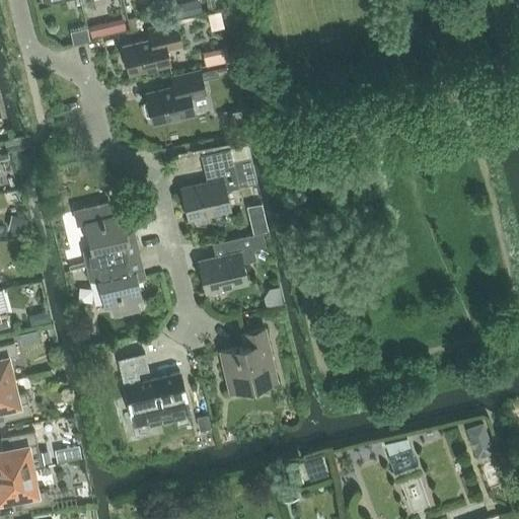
[(200,0),(199,0),(169,7),(171,18),(203,11),(200,0)]
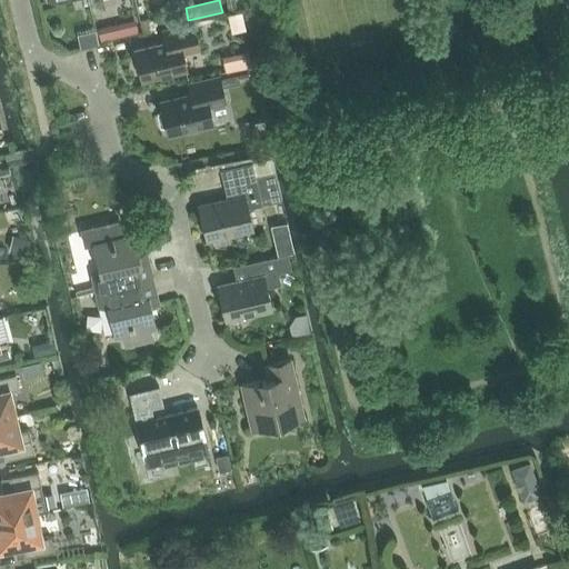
[(149,18),(139,20),(142,32),(151,30),(149,18)]
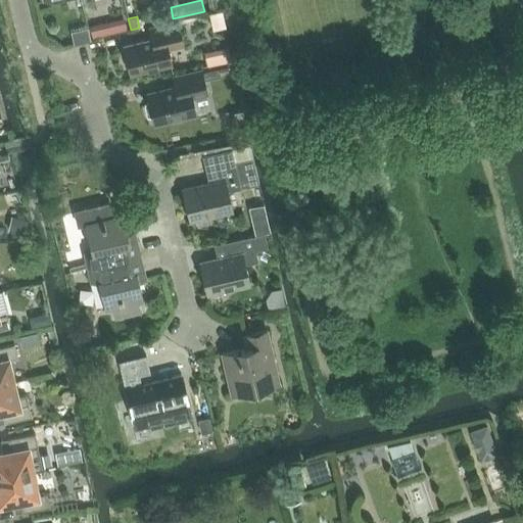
[(168,49),(183,45),(177,19),(149,27),(152,38),(125,45),(131,73),(171,63),(168,49)]
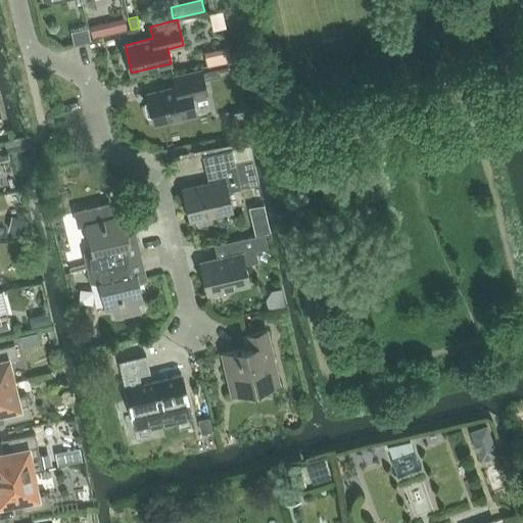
[(102,24),(90,27),(93,39),(105,36),(102,24)]
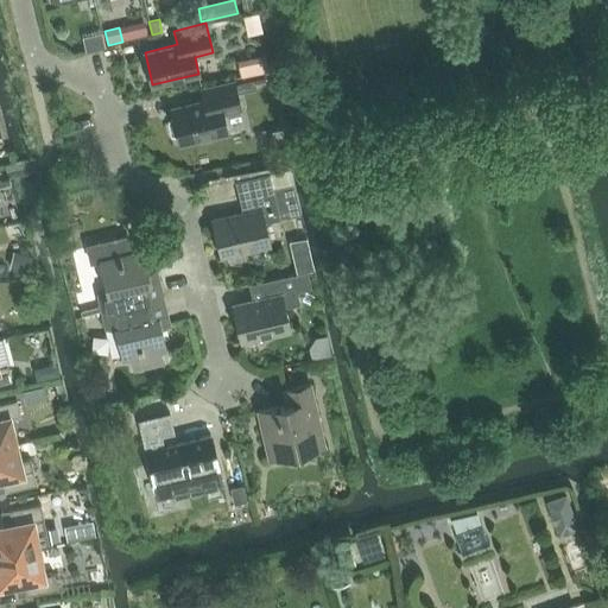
[(252,57),(238,61),(241,77),(255,74),(252,57)]
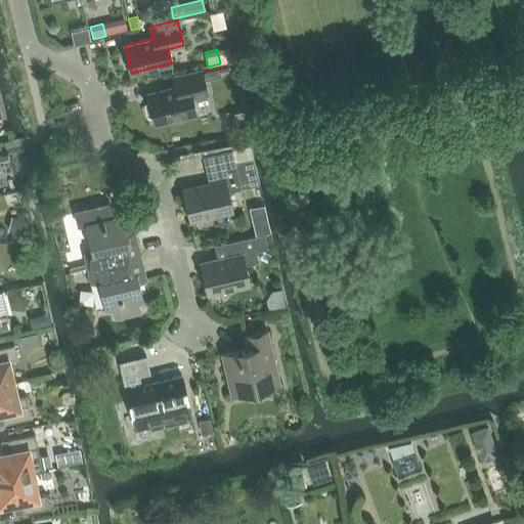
[(229,62),(218,64),(220,72),(230,70),(229,62)]
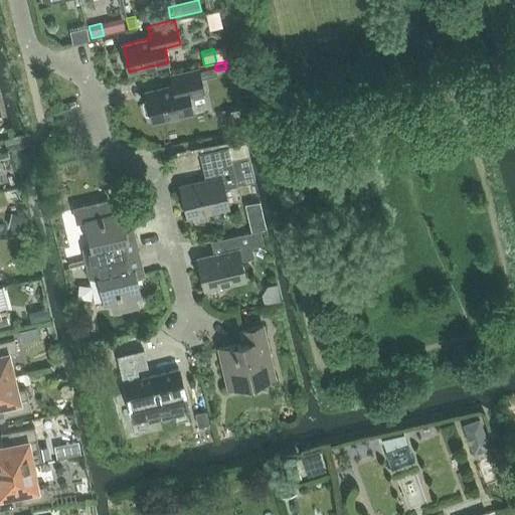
[(146,112),(151,113),(153,120),(191,111),(188,97),(204,93),(198,67),(170,74),(173,86),(146,93),(148,99),(143,102),(146,112)]
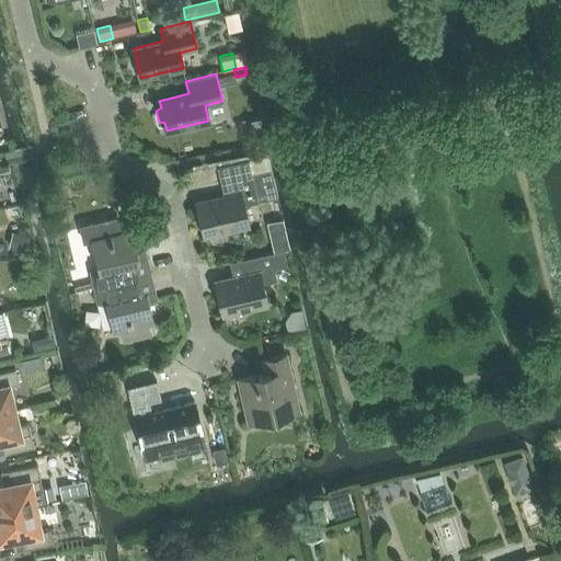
[(220,181),(224,196),(196,203),(204,236),(248,225),(243,205),(276,197),(270,170),(220,181)]
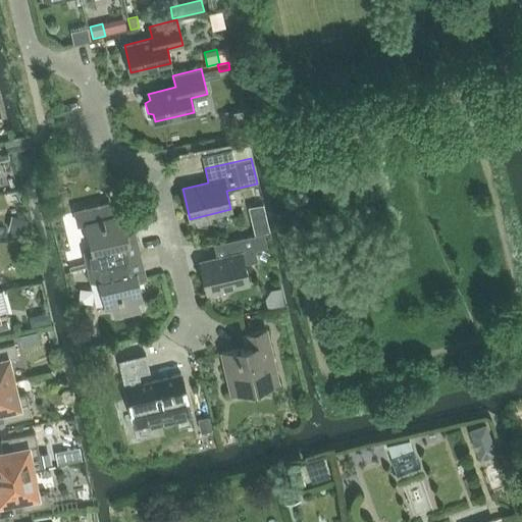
[(0,196),(10,193),(6,180),(0,183),(0,196)]
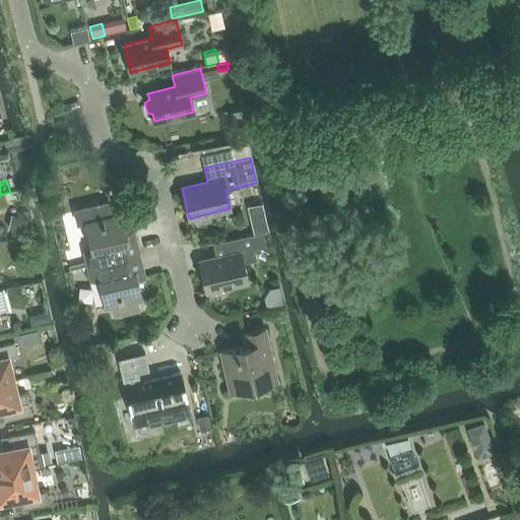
[(122,212),(103,217),(100,203),(74,209),(77,223),(84,221),(90,249),(83,251),(87,266),(140,253),(137,238),(128,240),(122,212)]
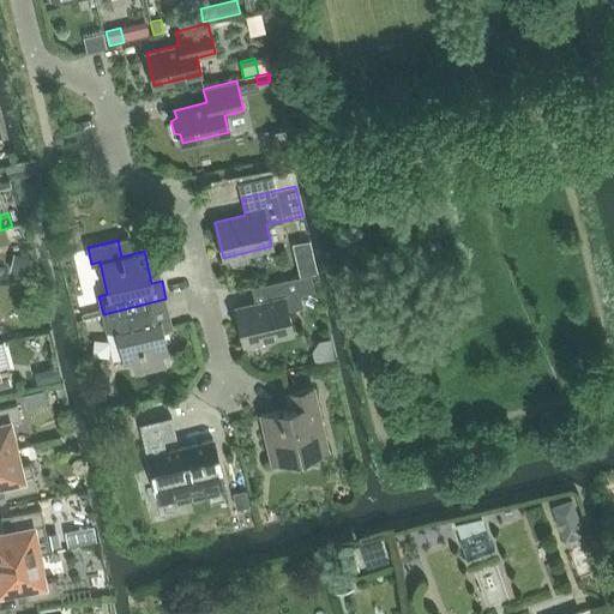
[(18,254),(13,272),(29,275),(32,258),(18,254)]
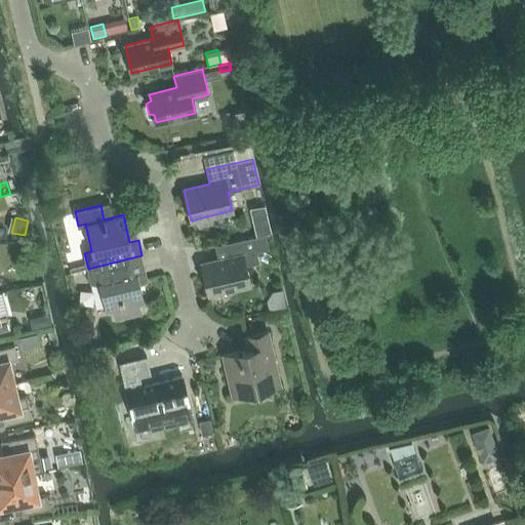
[(265,234),(254,236),(224,243),(227,257),(201,264),(208,294),(249,284),(245,266),(258,263),(256,250),(268,248),(265,234)]
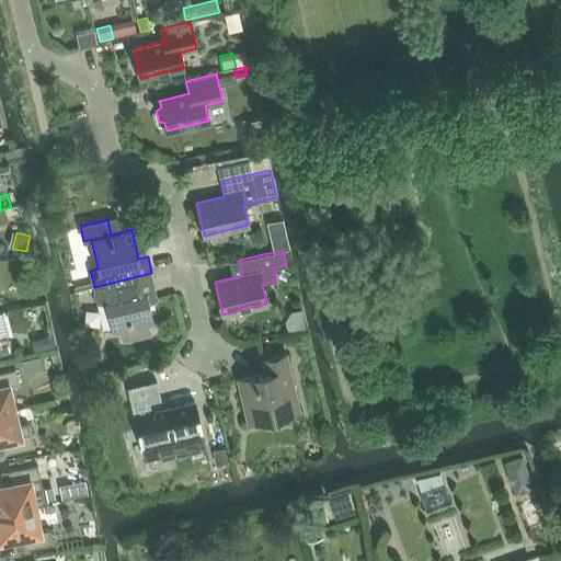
[(151,273),(94,287),(98,304),(105,301),(112,331),(119,329),(123,340),(132,340),(142,338),(151,333),(149,322),(153,321),(147,292),(155,290),(151,273)]
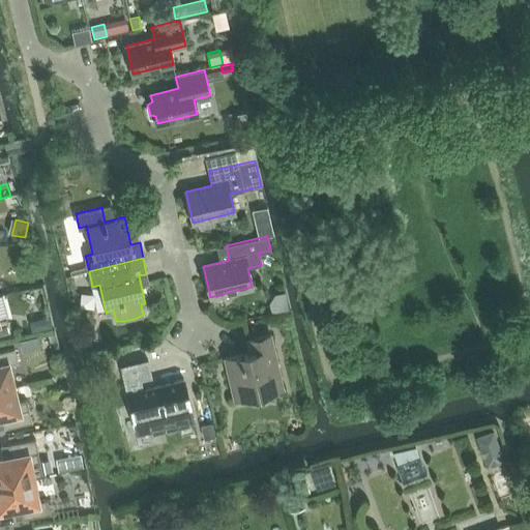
[(43,317),(40,323),(42,329),(53,326),(50,316),(43,317)]
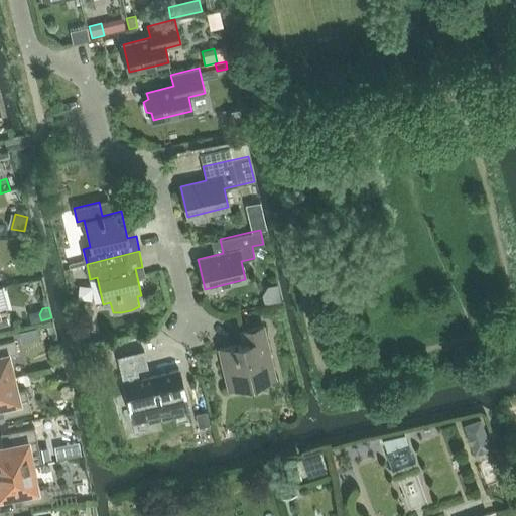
[(0,311),(0,325),(10,323),(7,309),(0,311)]
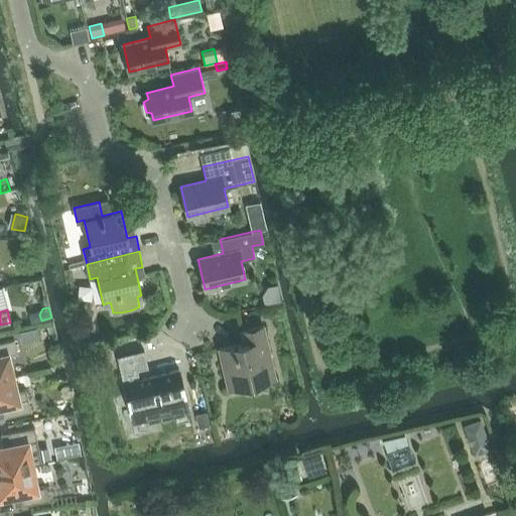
[(259,381),(275,377),(263,326),(242,331),(244,343),(219,349),(228,388),(245,384),(245,385),(259,381)]
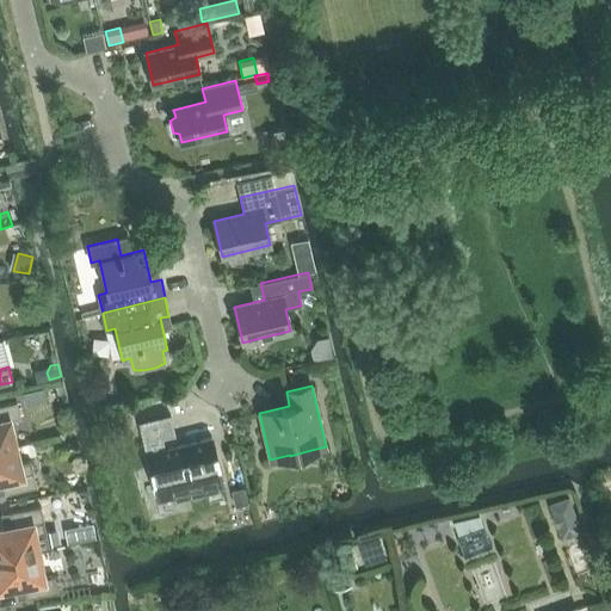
[(42,388),(23,393),(25,405),(45,400),(42,388)]
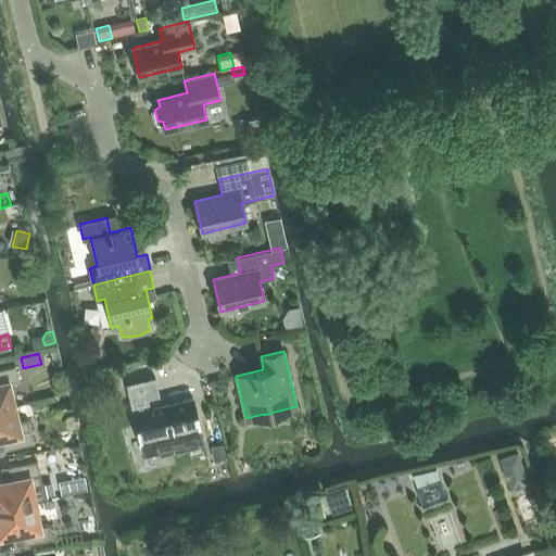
[(0,409),(14,406),(9,382),(19,379),(15,366),(0,368),(0,409)]
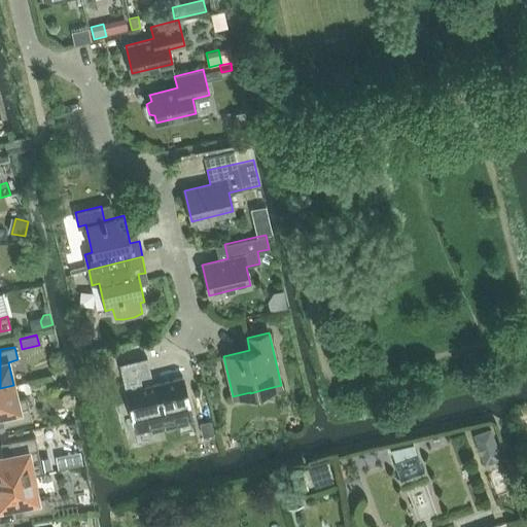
[(120,364),(136,430),(191,418),(182,378),(141,387),(139,377),(150,374),(146,358),(120,364)]
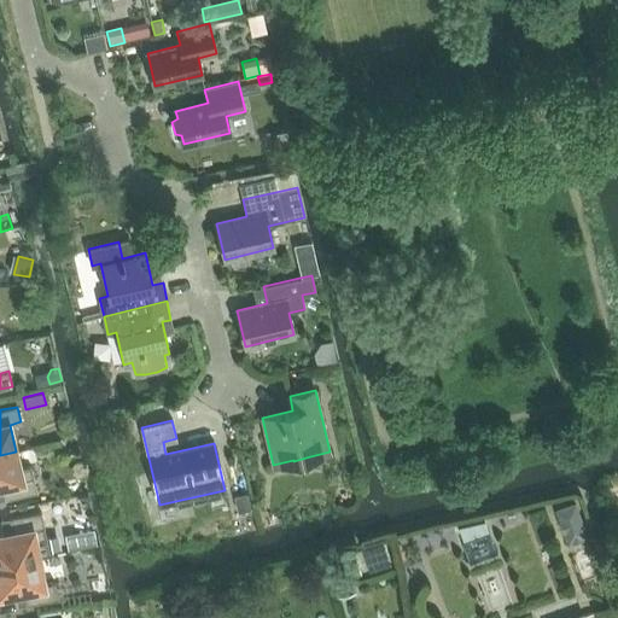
[(19,468),(16,452),(0,455),(0,485),(3,485),(6,500),(38,491),(31,466),(19,468)]
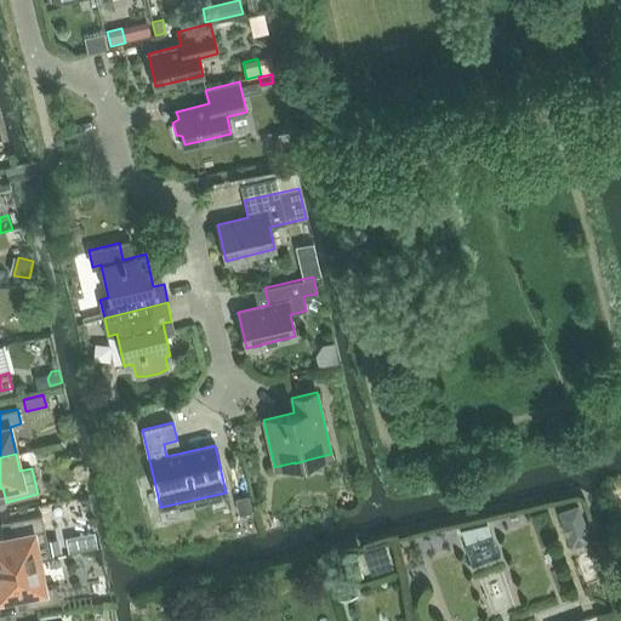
[(249,496),(237,499),(240,514),(252,512),(249,496)]
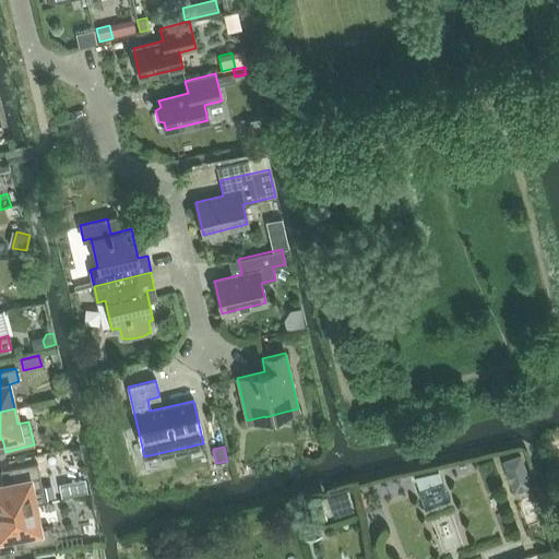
[(520,454),(502,461),(513,492),(531,486),(520,454)]
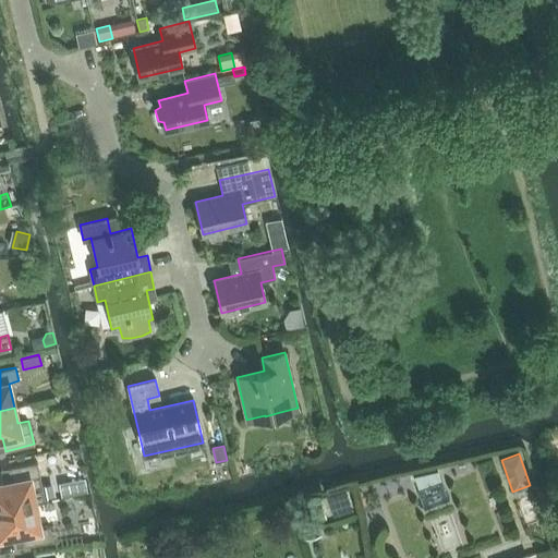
[(45,486),(43,486),(37,462),(9,468),(12,481),(0,483),(0,510),(35,504),(48,500),(45,486)]
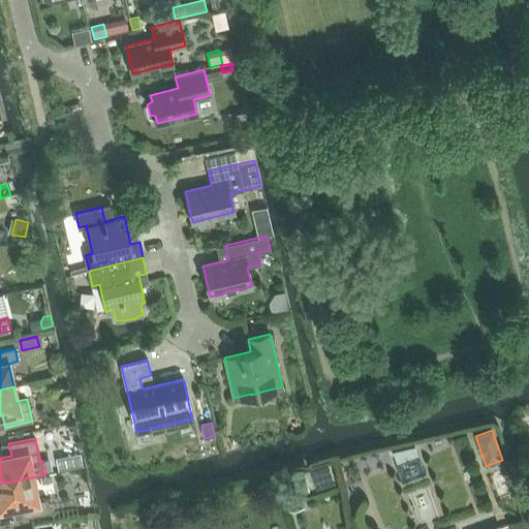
[(393,452),(397,464),(408,460),(418,456),(414,446),(393,452)]
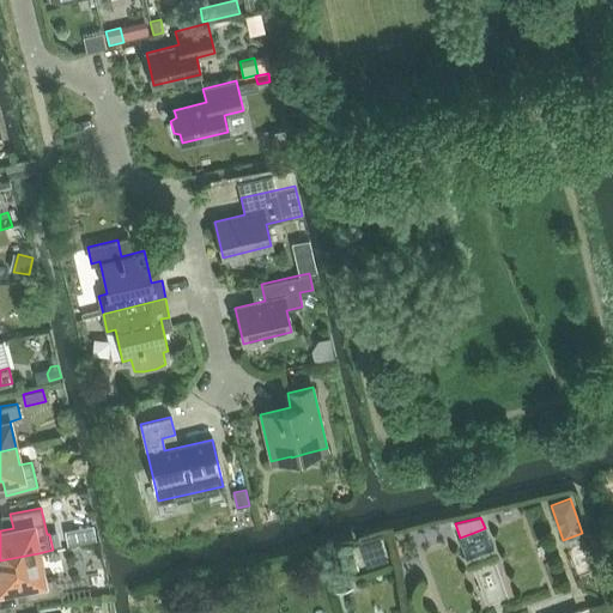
[(92,525),(79,528),(83,544),(96,540),(92,525)]
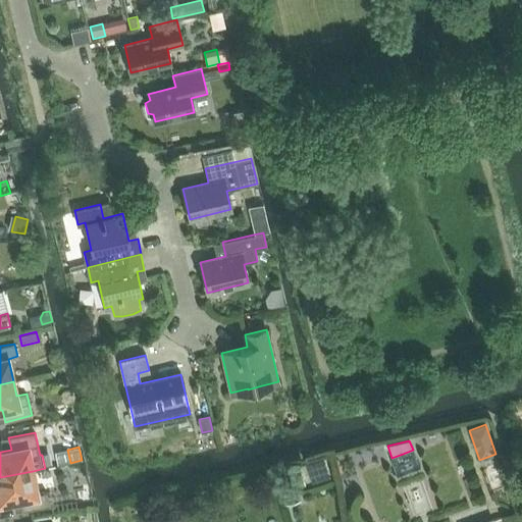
[(403,454),(392,458),(397,474),(419,466),(413,450),(403,454)]
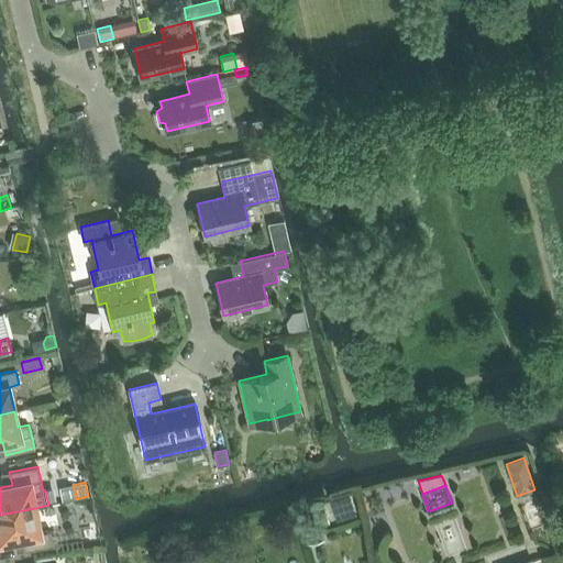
[(349,493),(331,498),(334,508),(352,503),(349,493)]
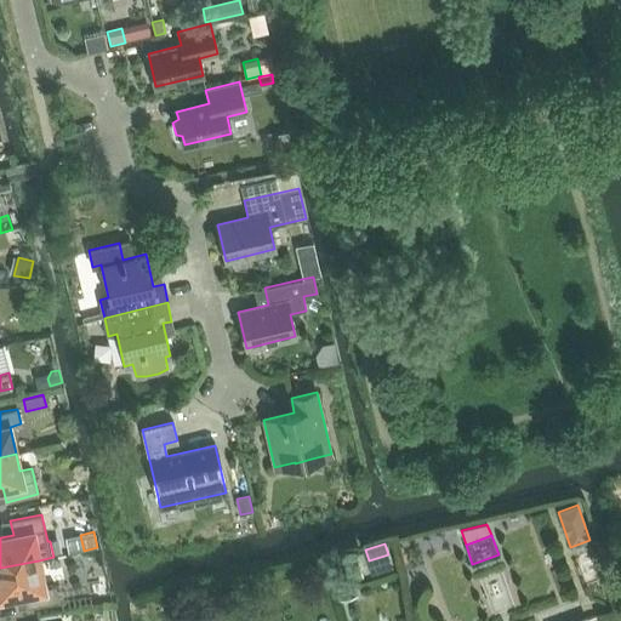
[(45,588),(39,560),(0,568),(0,598),(24,593),(27,608),(60,602),(56,586),(45,588)]
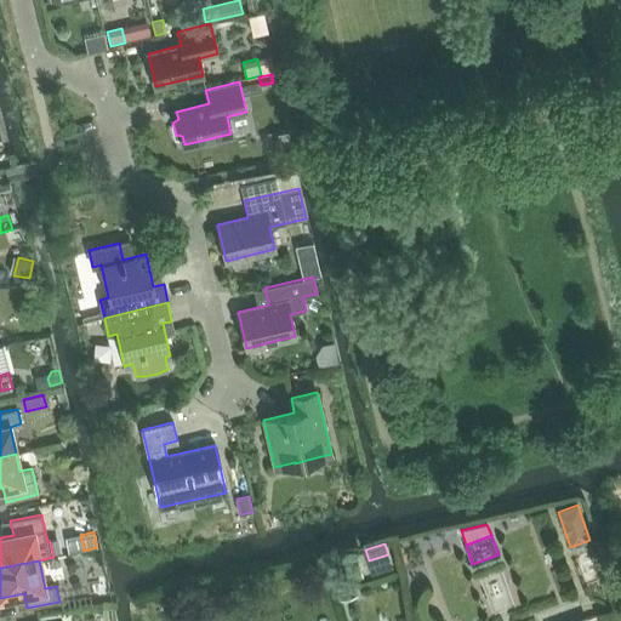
[(357,560),(332,569),(342,599),(355,594),(351,577),(362,574),(357,560)]
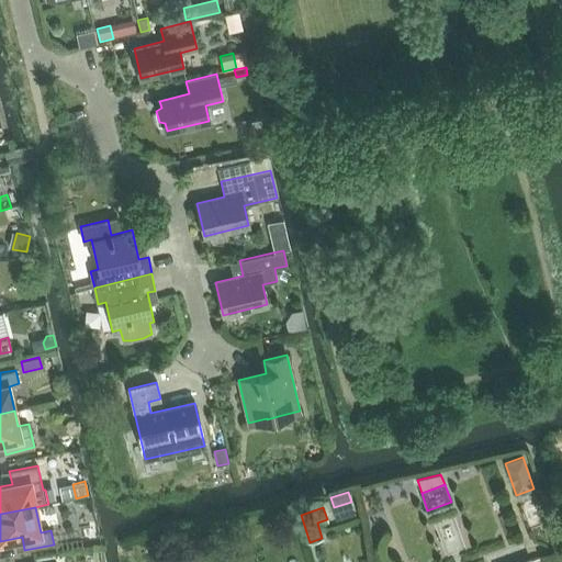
[(442,542),(465,540),(462,509),(440,510),(442,542)]
